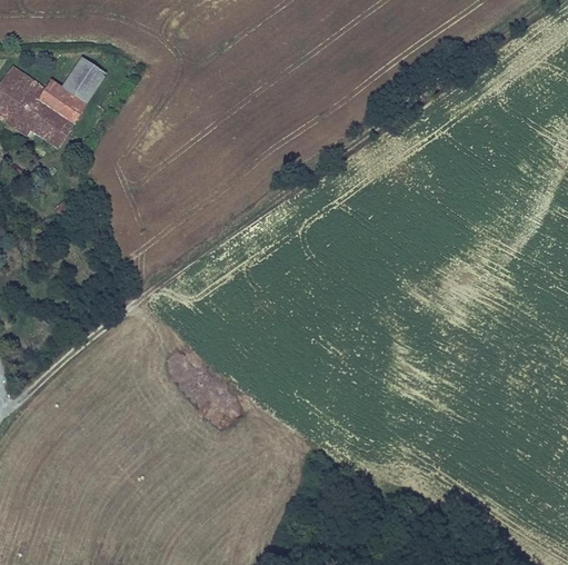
[(80,58),(60,86),(87,103),(106,76),(80,58)]
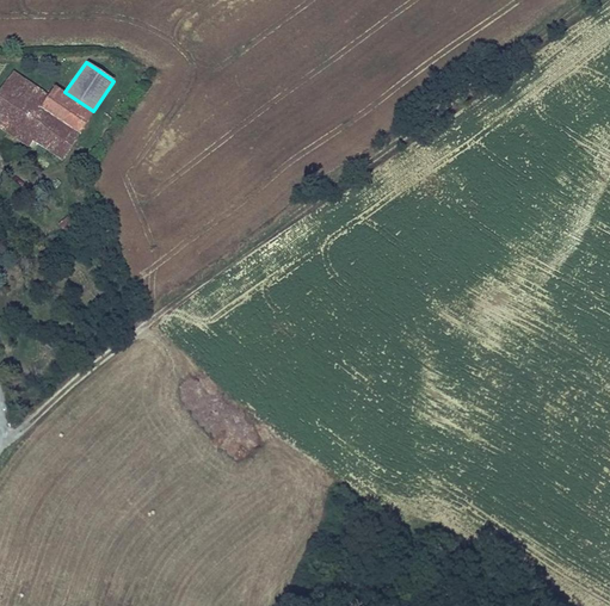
[(0,127),(7,117),(35,136),(32,140),(61,159),(79,133),(39,106),(48,93),(12,69),(0,87),(0,127)]
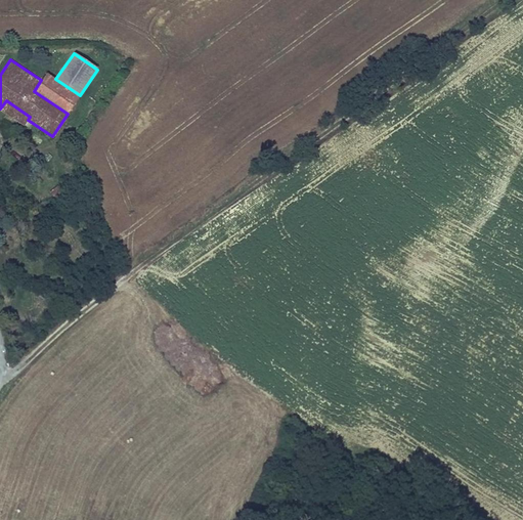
[(68,114),(80,95),(55,79),(46,73),(41,80),(34,91),(68,114)]
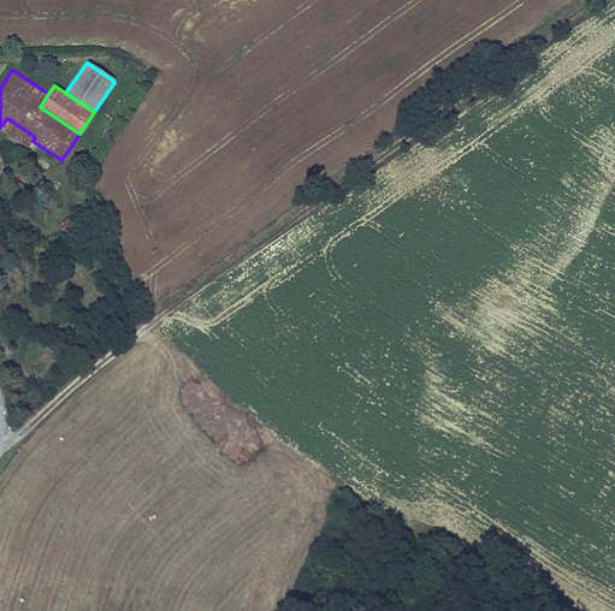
[(7,118),(0,128),(29,147),(33,141),(35,137),(7,118)]
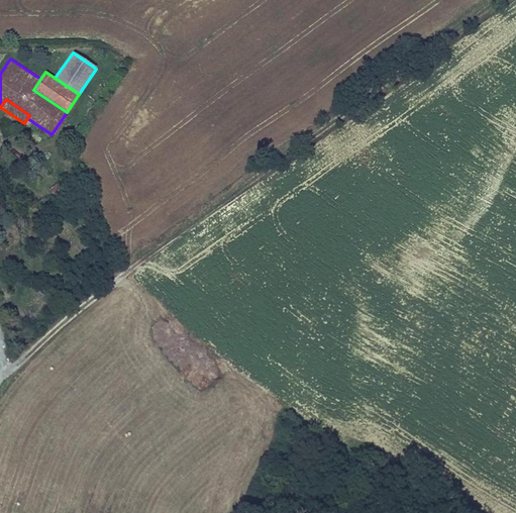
[(64,192),(56,182),(48,188),(58,197),(64,192)]
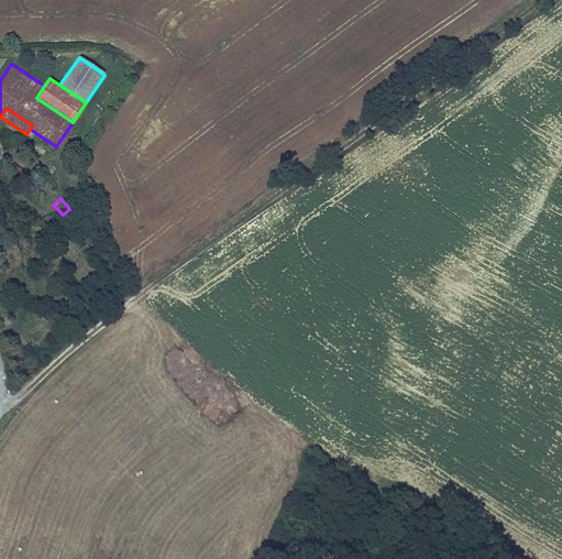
All buildings are outlined.
